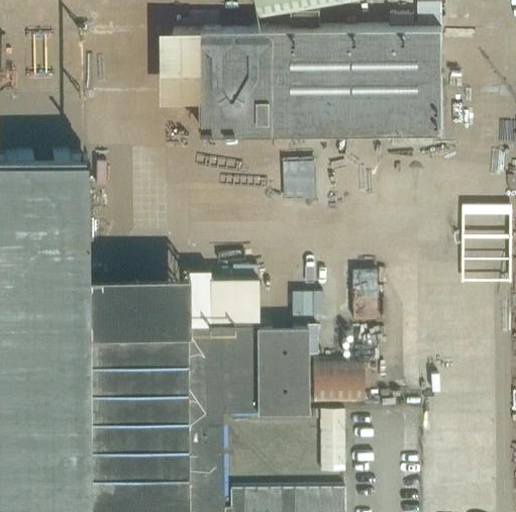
[(256,0),(260,18),(290,13),(363,0),(256,0)]
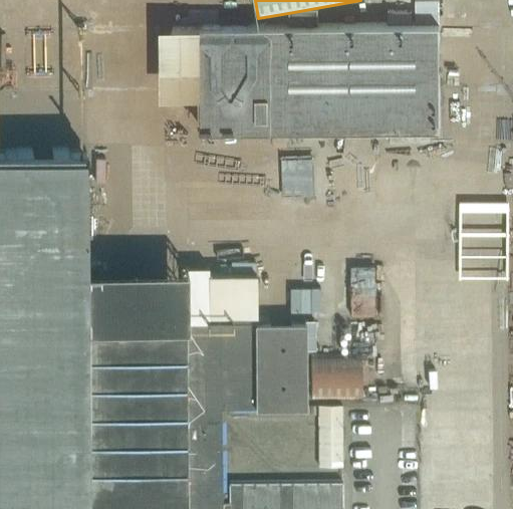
[(417,0),(418,29),(441,28),(440,0),(417,0)]
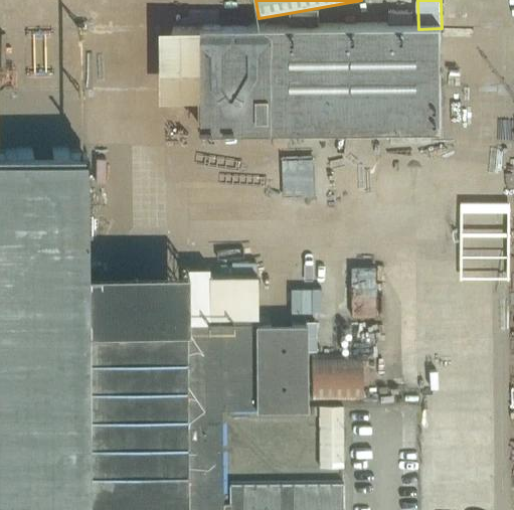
[(200,100),(200,135),(306,134),(306,135),(442,134),(442,28),(418,29),(390,29),(382,29),(336,29),(316,29),(316,13),(289,13),(289,29),(200,29),(200,100)]
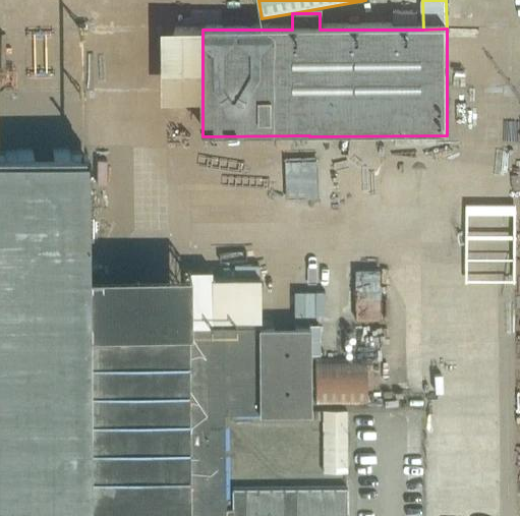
[(395,30),(418,30),(418,15),(395,15),(395,30)]
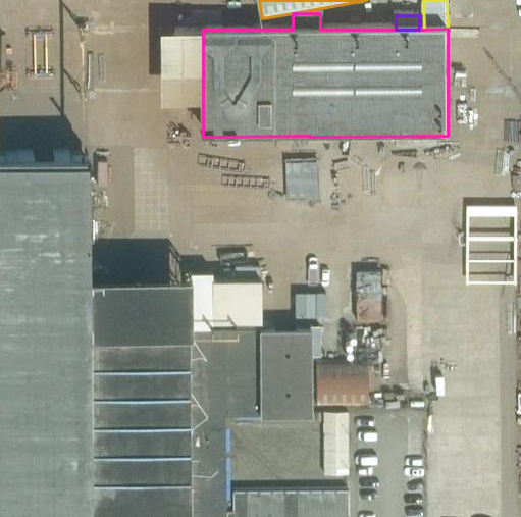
[(0,156),(0,516),(347,516),(348,494),(232,495),(233,514),(224,514),(223,420),(310,419),(309,360),(319,360),(319,330),(260,331),(260,281),(211,281),(211,323),(236,323),(236,331),(190,331),(190,329),(88,330),(88,275),(86,155),(0,156)]
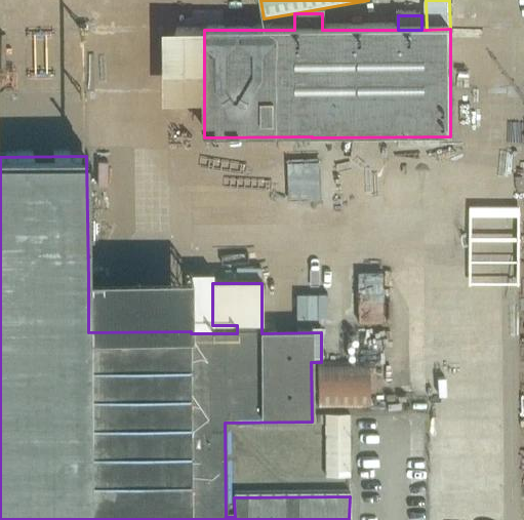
[(212,276),(191,276),(191,330),(210,330),(210,325),(212,325),(212,283),(212,276)]
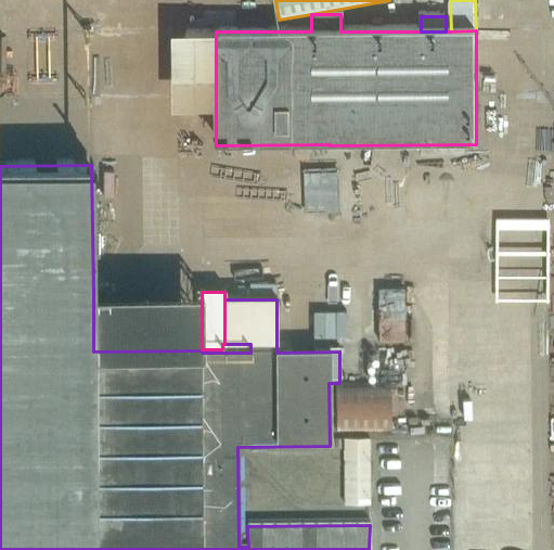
[(391,436),(391,387),(336,388),(337,436),(391,436)]
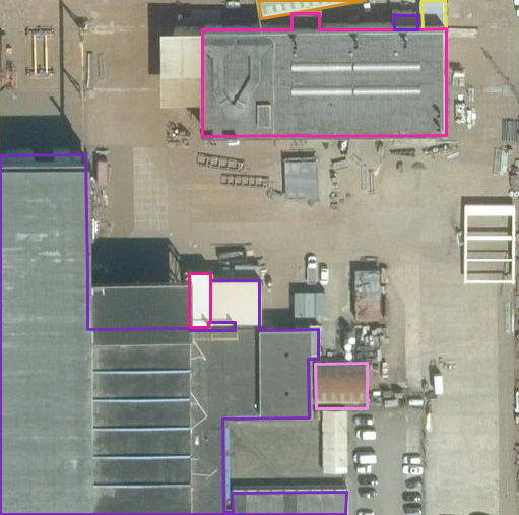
[(347,475),(347,414),(322,414),(323,476),(347,475)]
